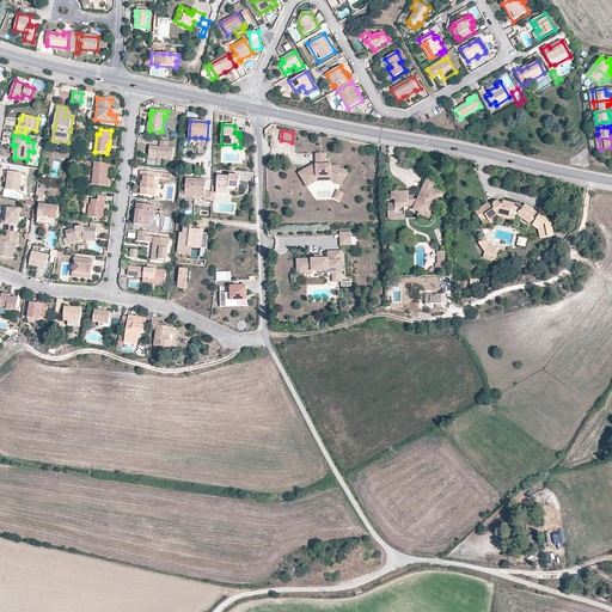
[(172,159),(173,148),(169,147),(169,142),(160,141),(160,146),(164,147),(164,148),(160,147),(151,146),(150,154),(157,155),(157,157),(172,159)]
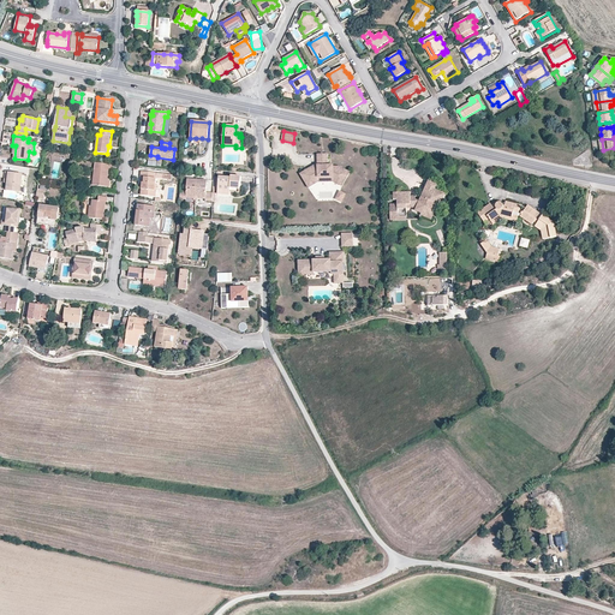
[(351,172),(339,166),(334,166),(333,165),(328,165),(328,154),(317,154),(317,163),(317,166),(314,168),(309,168),(299,174),(306,185),(317,178),(334,177),(339,180),(341,174),(347,178),(351,172)]
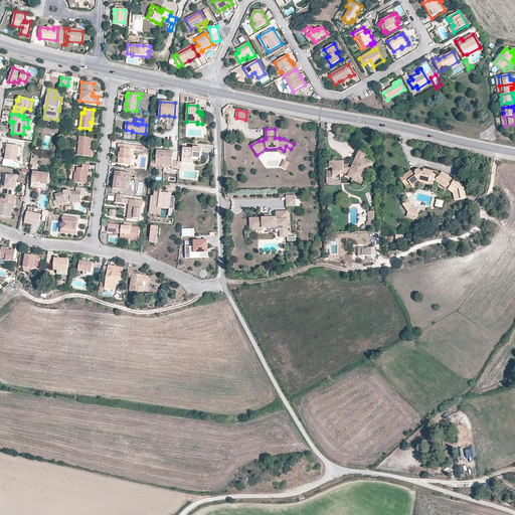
[(91,150),(92,142),(93,142),(94,138),(79,137),(77,155),(90,157),(91,150)]
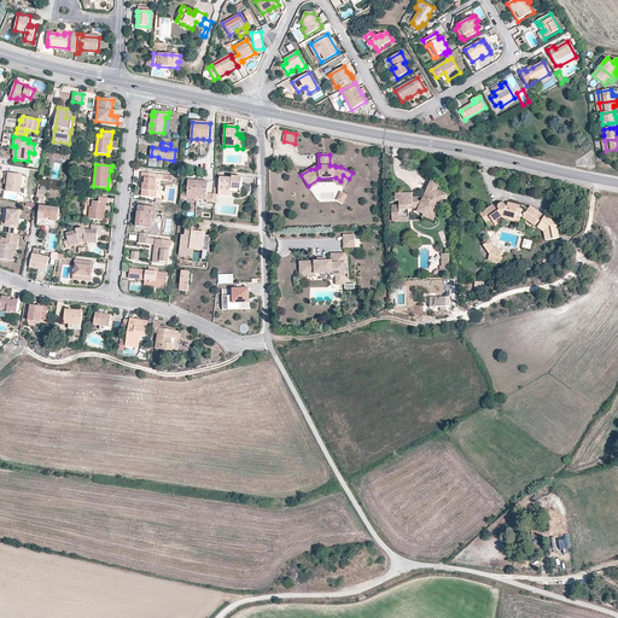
[(24,194),(27,176),(10,173),(9,184),(7,192),(24,194)]
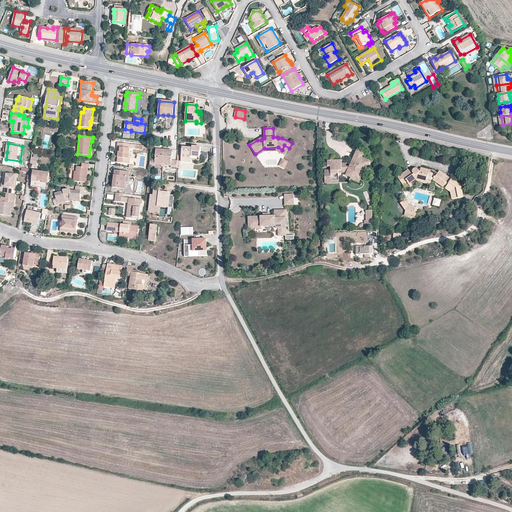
[(130,164),(131,154),(130,153),(131,144),(118,143),(117,147),(119,148),(120,148),(120,152),(118,152),(118,155),(117,163),(130,164)]
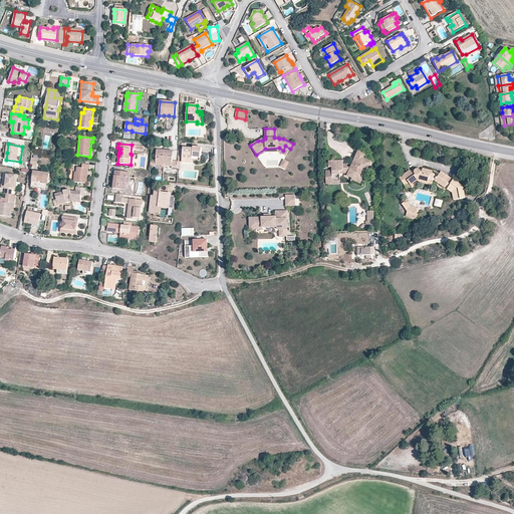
[(283,151),(279,148),(265,149),(256,155),(258,158),(266,153),(279,153),(286,156),(290,149),(285,146),(283,151)]
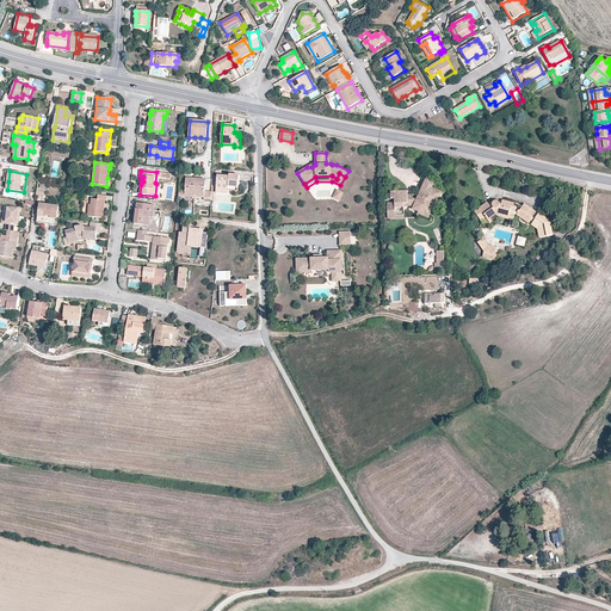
[(239,187),(240,176),(229,174),(229,176),(229,177),(226,177),(217,176),(216,190),(228,191),(228,186),(239,187)]
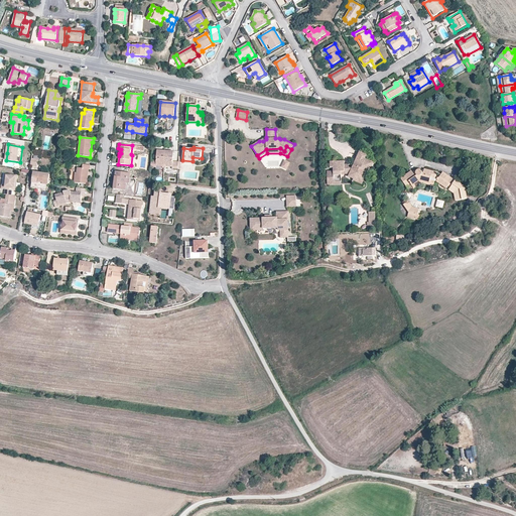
[(164,168),(165,151),(164,151),(157,150),(156,161),(151,160),(151,167),(156,167),(156,165),(162,166),(162,168),(164,168)]
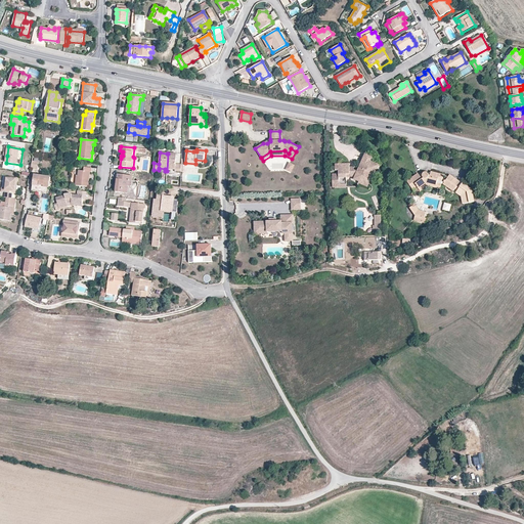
[(176,165),(176,155),(168,154),(167,171),(169,171),(169,169),(175,170),(176,165)]
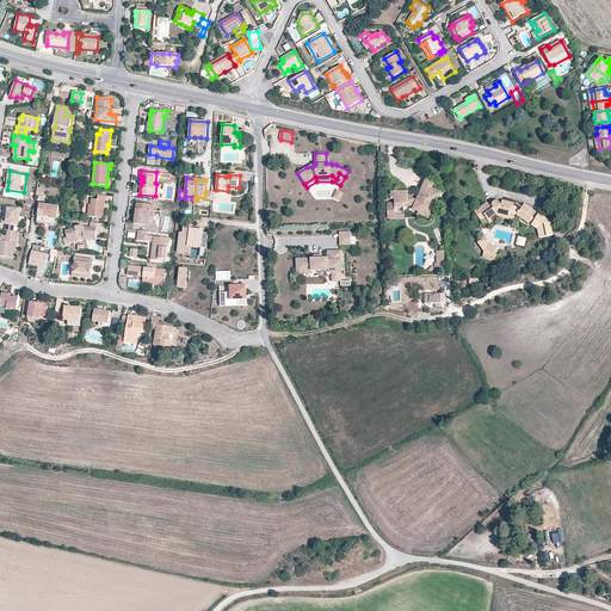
[(444,187),(426,179),(424,184),(443,192),(444,187)]
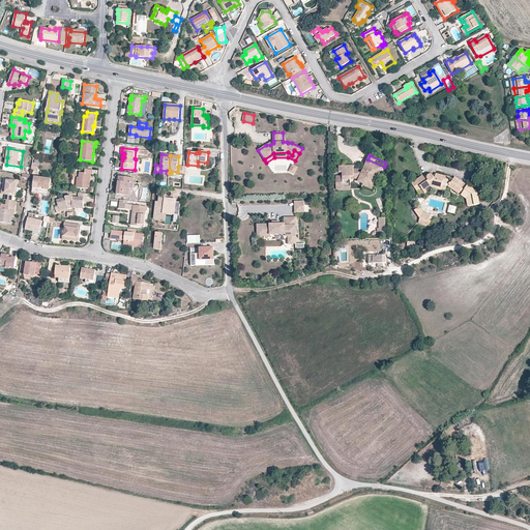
[(35,163),(32,163),(31,170),(39,171),(40,164),(41,164),(42,160),(35,159),(35,163)]
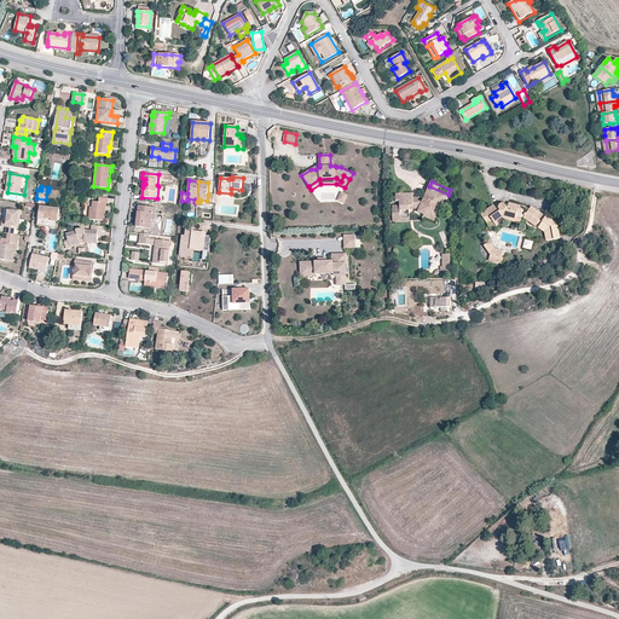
[(441,206),(444,200),(445,201),(449,195),(429,186),(424,197),(422,202),(418,201),(406,201),(405,194),(395,194),(395,202),(400,202),(400,207),(393,207),(393,215),(403,215),(403,218),(410,218),(409,207),(414,207),(414,209),(416,209),(418,210),(418,212),(424,215),(426,213),(434,217),(439,204),(441,206)]
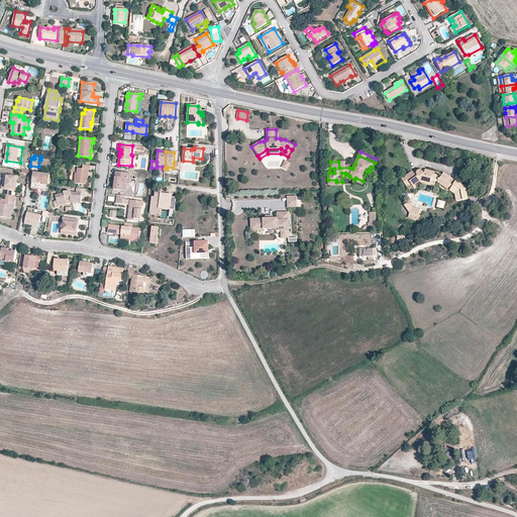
[(292,163),(286,160),(283,167),(288,170),(292,163)]
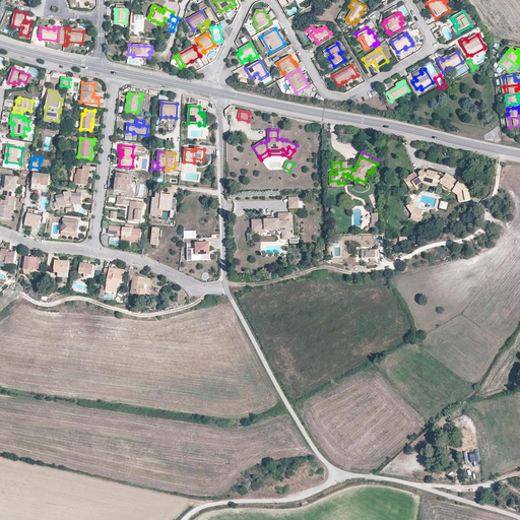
[(87,186),(89,171),(90,172),(91,167),(83,167),(83,170),(78,170),(77,175),(76,175),(75,184),(87,186)]
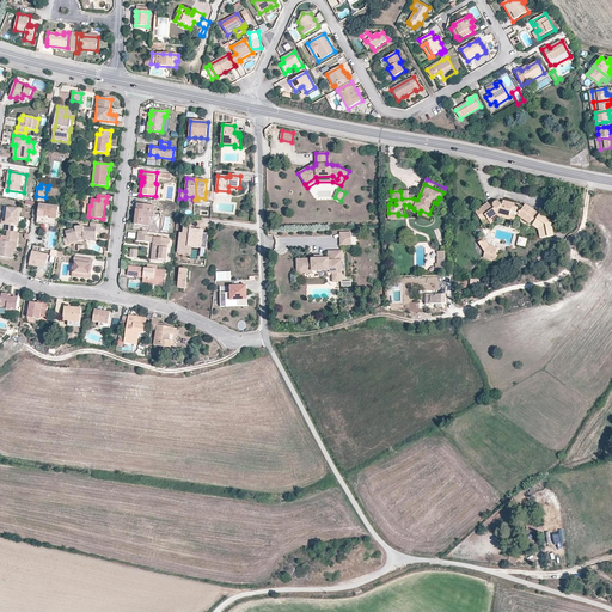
[(516,212),(518,204),(503,201),(502,204),(501,204),(501,203),(499,202),(497,201),(495,202),(494,203),(494,206),(494,207),(495,208),(493,209),(489,204),(488,203),(481,208),(479,208),(475,212),(482,222),(488,218),(489,221),(499,214),(509,216),(512,210),(516,212)]
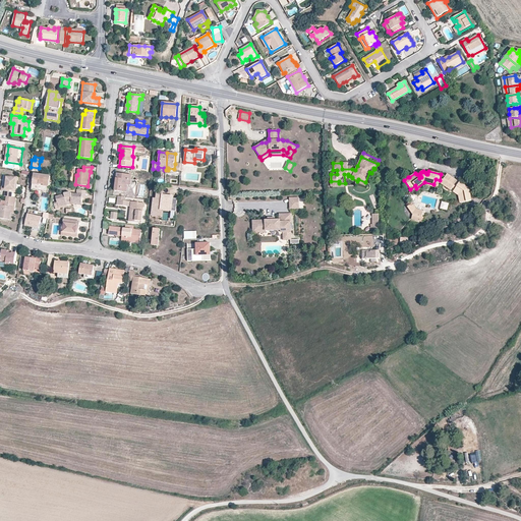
[(130,185),(131,175),(117,173),(116,183),(115,186),(115,191),(127,192),(127,185),(130,185)]
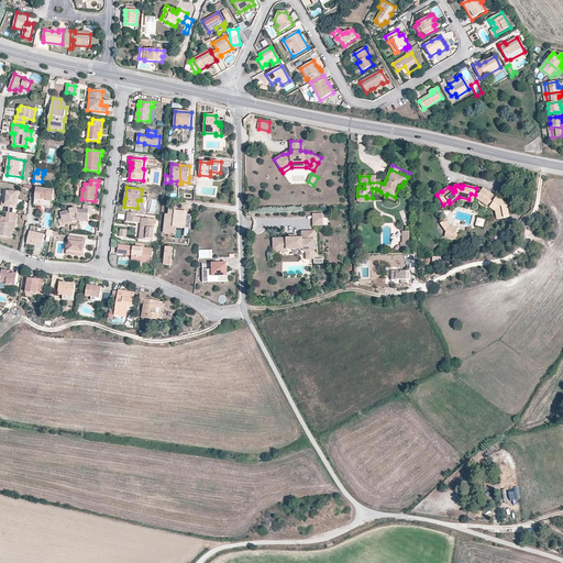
[(52,208),(55,190),(36,188),(34,205),(52,208)]
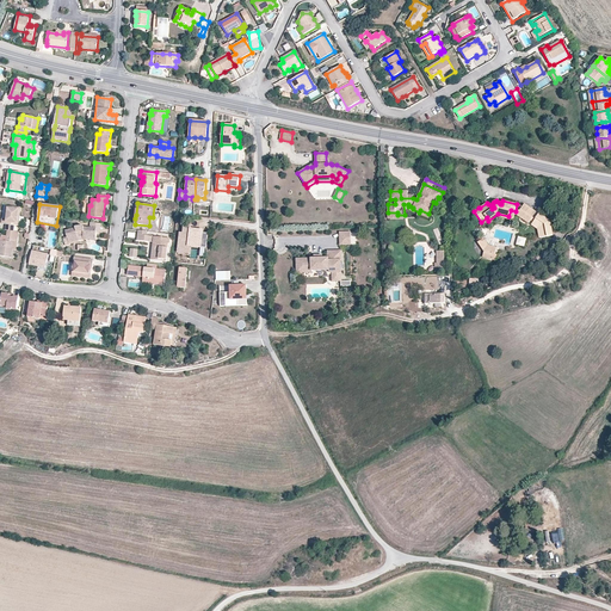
[(536,213),(524,204),(518,213),(523,215),(522,218),(529,223),(531,220),(534,222),(537,216),(535,215),(536,213)]
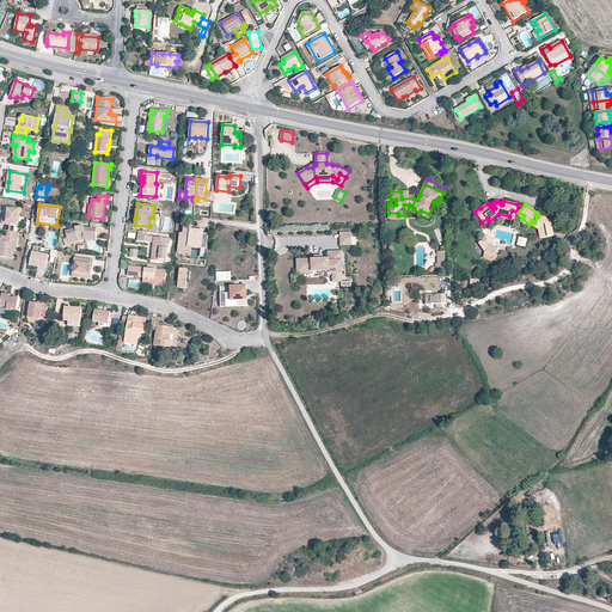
[(20,218),(22,208),(7,207),(6,212),(7,212),(6,220),(2,219),(2,224),(6,225),(6,231),(7,231),(13,232),(14,226),(19,226),(20,218)]
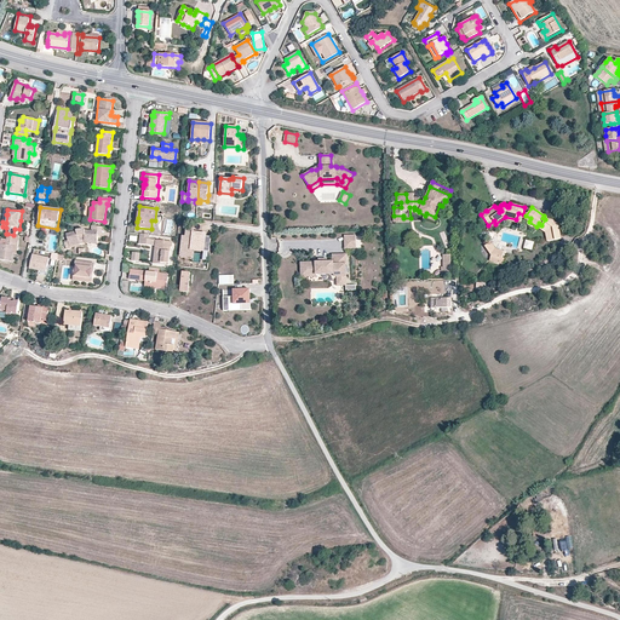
[(516,219),(505,217),(495,224),(498,227),(506,220),(521,224),(523,214),(518,213),(516,219)]
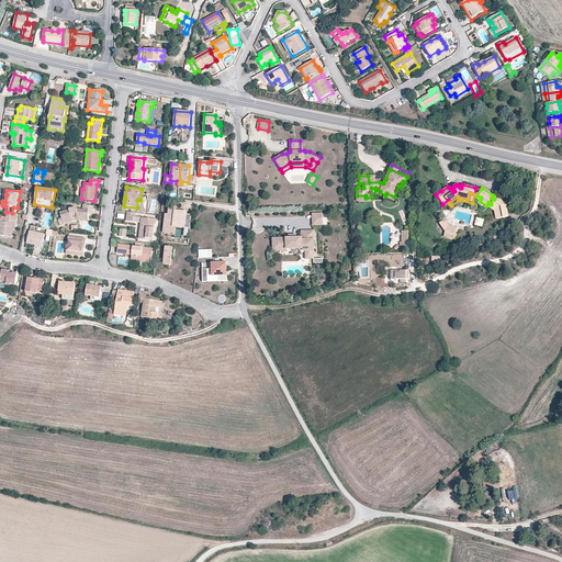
[(494,199),(491,204),(490,205),(495,210),(497,218),(510,216),(507,204),(496,195),(494,199)]
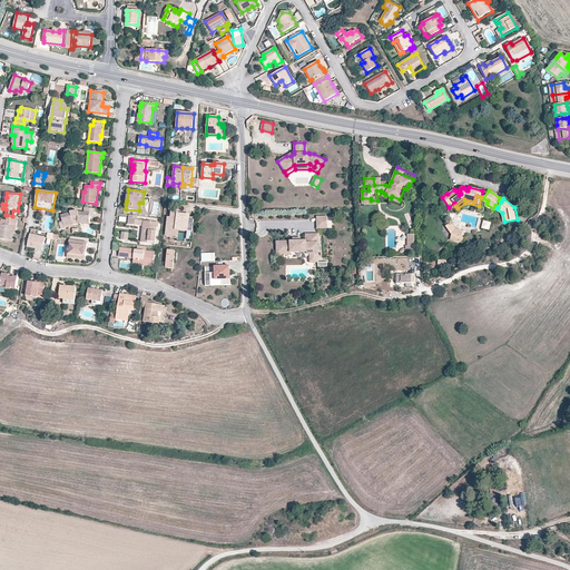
[(94,217),(95,209),(85,207),(84,213),(90,213),(90,217),(94,217)]
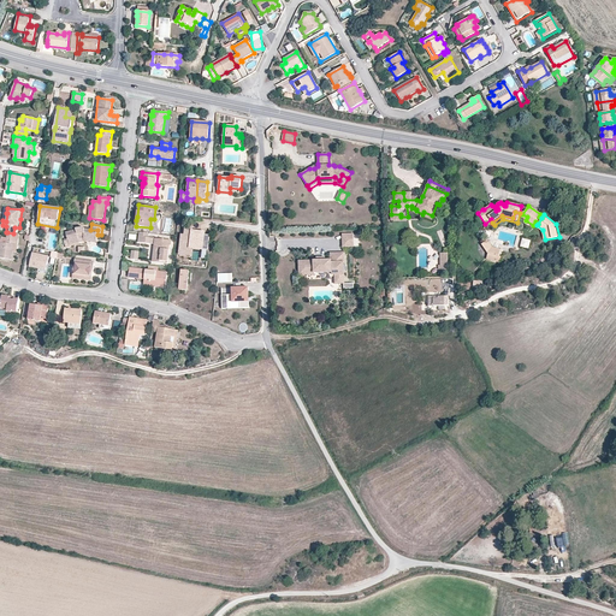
[(202,247),(207,248),(208,234),(205,232),(205,231),(191,230),(191,226),(184,225),(183,235),(181,235),(178,253),(189,254),(190,247),(202,248),(202,247)]
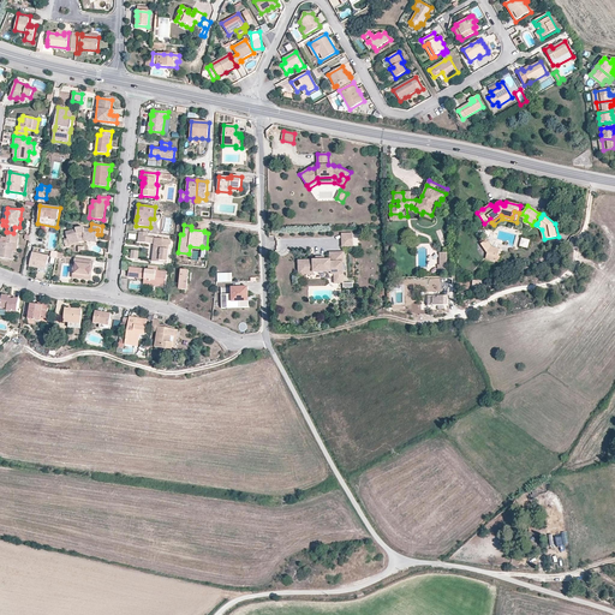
[(97,234),(97,230),(90,230),(84,228),(84,227),(83,227),(77,228),(76,230),(66,233),(67,238),(64,239),(65,245),(69,244),(79,242),(78,237),(84,236),(84,239),(96,239),(97,234)]
